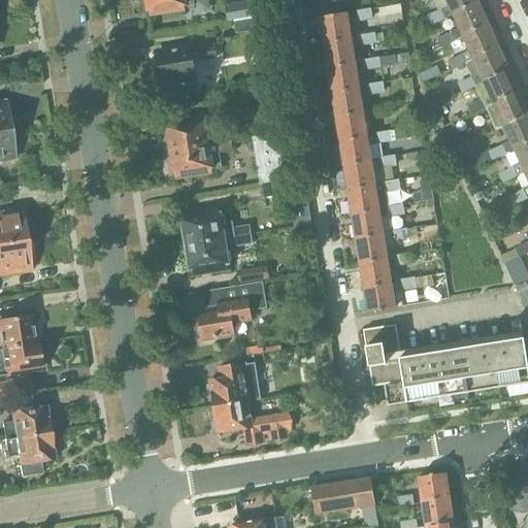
[(145,0),(143,1),(145,9),(149,10),(150,13),(194,6),(192,0),(145,0)]
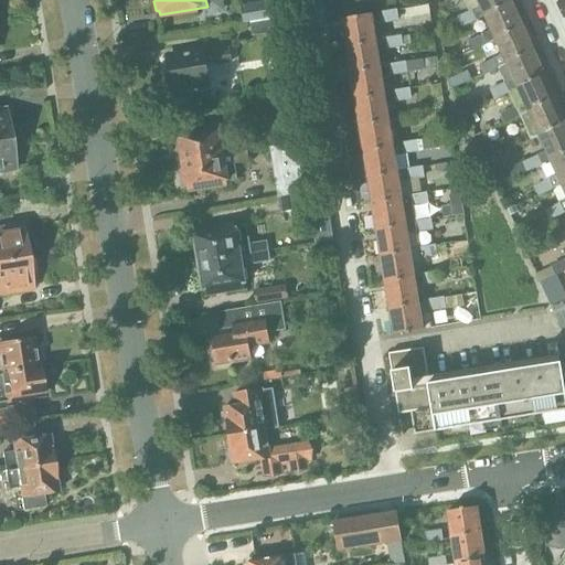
[(255,4),(257,22),(273,19),(273,20),(275,19),(283,18),(280,0),(255,4)]
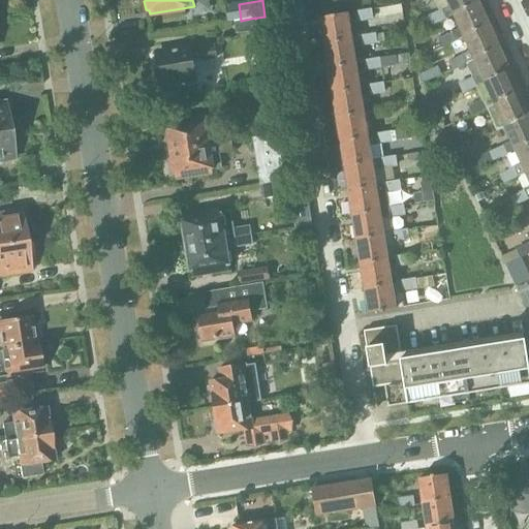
[(431,24),(455,13),(478,2),(477,0),(447,0),(450,7),(428,18),(431,24)]
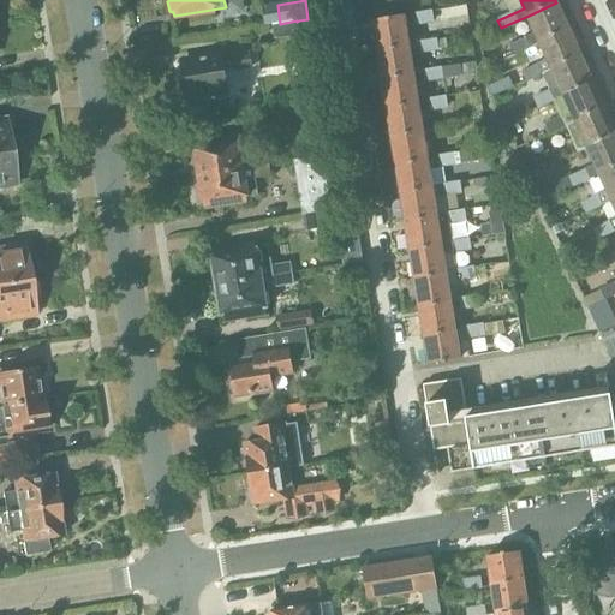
[(529,16),(536,34),(509,46),(514,54),(525,49),(539,42),(568,29),(556,3),(529,16)]
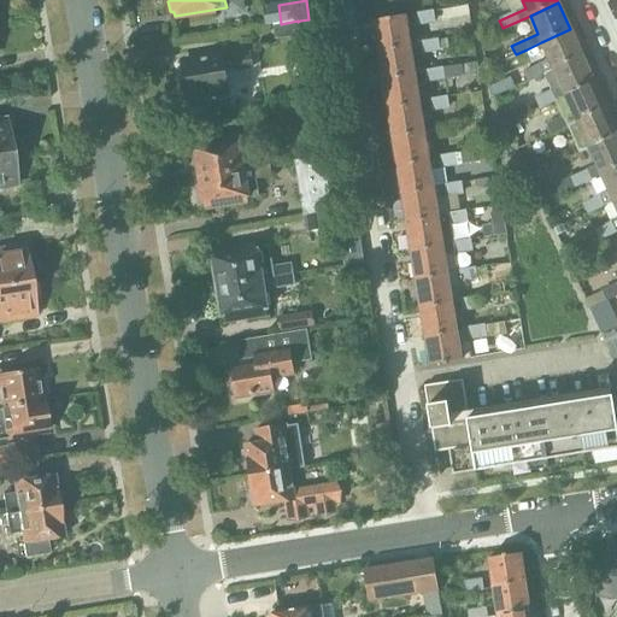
[(468,5),(440,10),(442,21),(470,16),(468,5)]
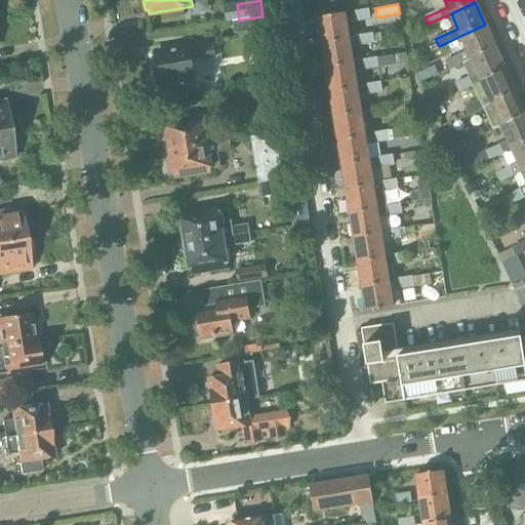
[(323,44),(350,39),(350,38),(348,24),(356,23),(356,21),(370,18),(369,9),(355,12),(354,11),(346,13),(346,12),(318,17),(320,28),(323,44)]
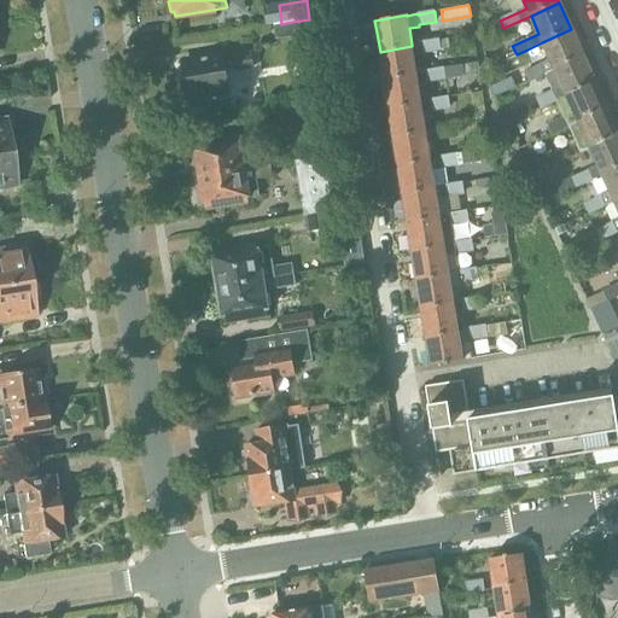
[(281,24),(279,24),(273,25),(275,40),(301,36),(298,22),(298,21),(281,24)]
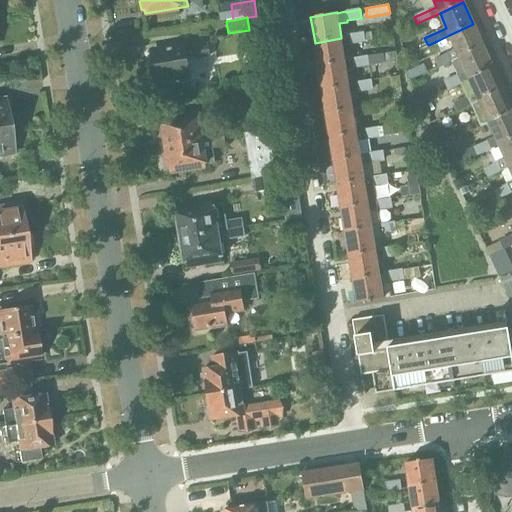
[(438,67),(460,57),(484,46),(473,24),(449,35),(437,41),(444,56),(434,60),(438,67)]
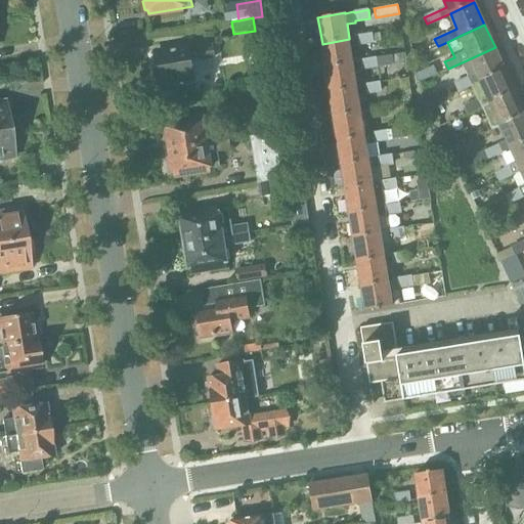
[(323,51),(325,67),(353,61),(351,48),(359,47),(359,46),(375,44),(373,33),(357,36),(357,37),(349,38),(349,39),(322,44),(323,51)]
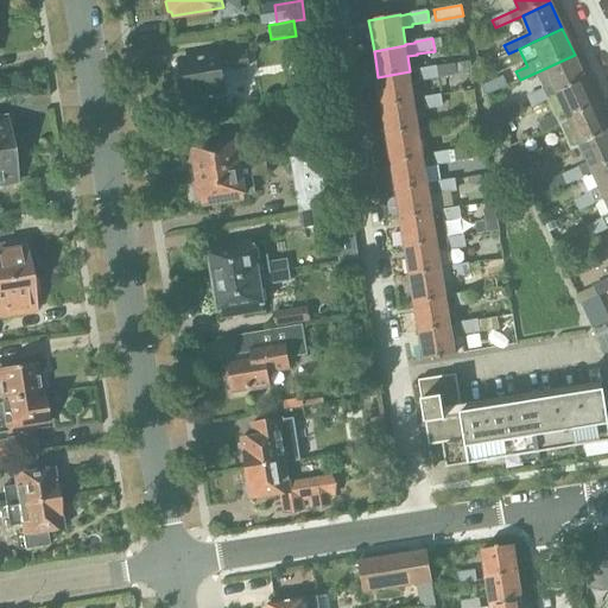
[(225,56),(221,57),(179,63),(184,95),(226,88),(222,69),(230,68),(230,70),(249,67),(247,51),(241,52),(228,55),(229,56),(225,56)]
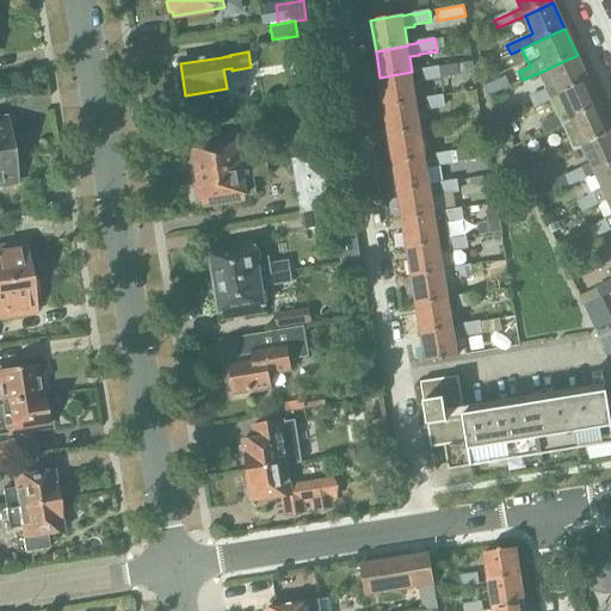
[(534,106),(560,94),(588,81),(578,55),(549,68),(556,86),(530,98),(534,106)]
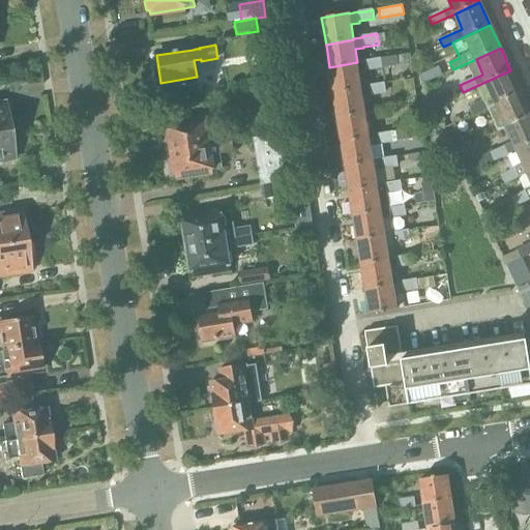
[(398,56),(357,62),(329,67),(333,92),(361,87),(358,70),(382,67),(382,68),(399,66),(399,64),(412,62),(411,54),(398,56)]
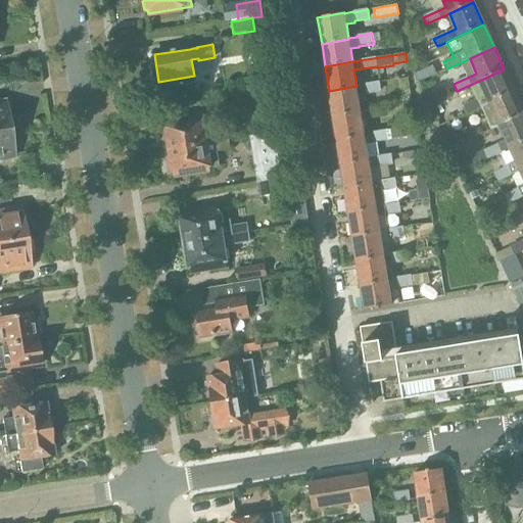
[(482,108),(481,107),(489,103),(514,92),(504,69),(479,81),(457,91),(458,92),(471,87),(477,99),(464,105),(468,114),(482,108)]
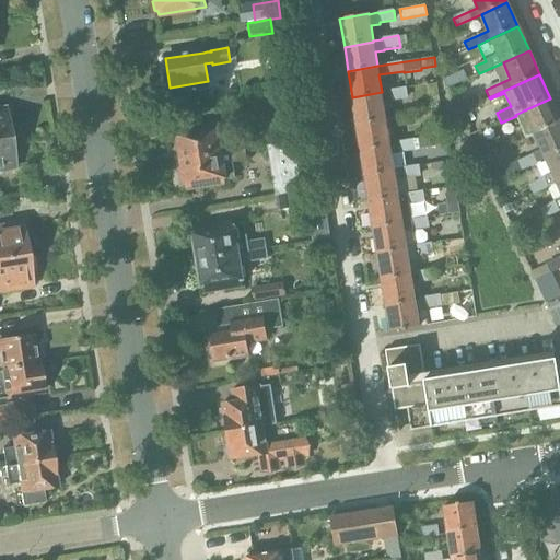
[(382,92),(352,97),(357,123),(386,118),(383,104),(393,102),(392,101),(408,98),(407,88),(391,90),(391,91),(382,92)]
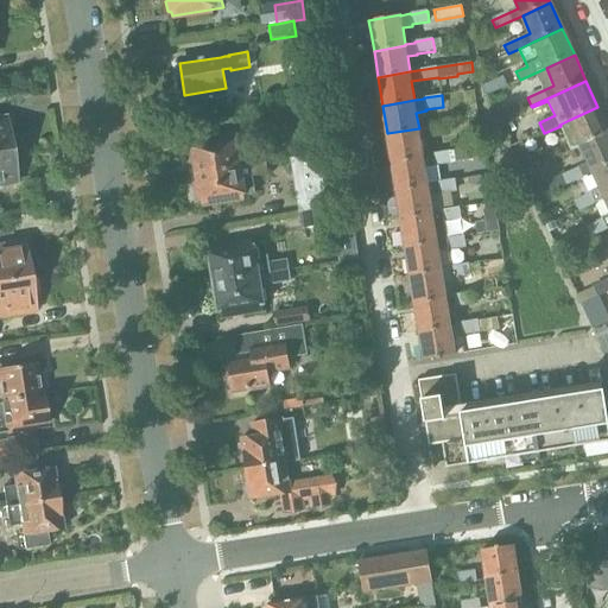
[(569,120),(559,125),(561,126),(571,151),(582,146),(581,145),(607,132),(607,128),(606,124),(597,107),(569,120)]
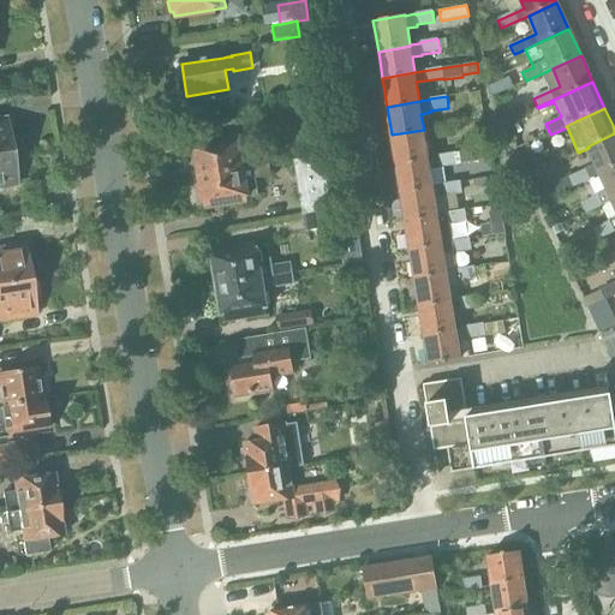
[(451,125),(433,129),(434,138),(453,135),(451,125)]
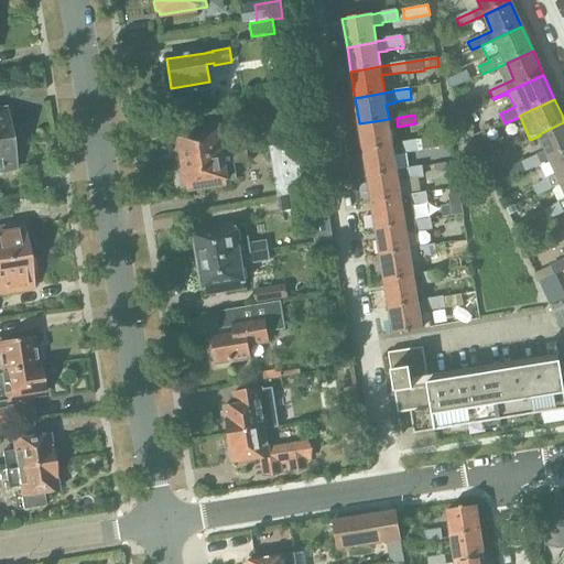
[(0,141),(12,140),(10,120),(7,121),(6,116),(0,116),(0,141)]
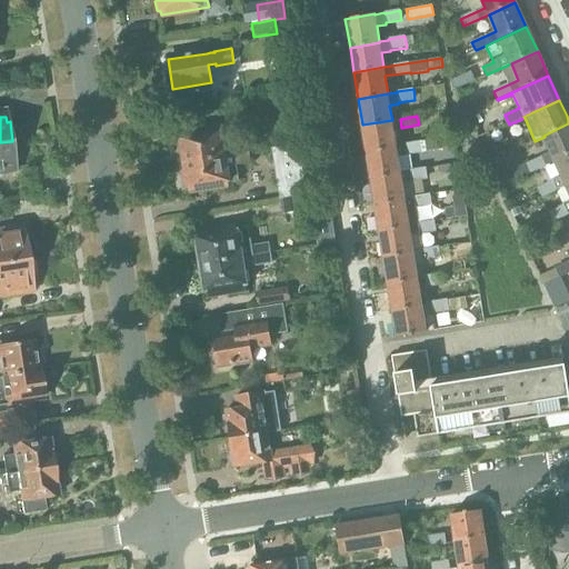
[(365,136),(367,151),(396,146),(392,120),(362,125),(365,136)]
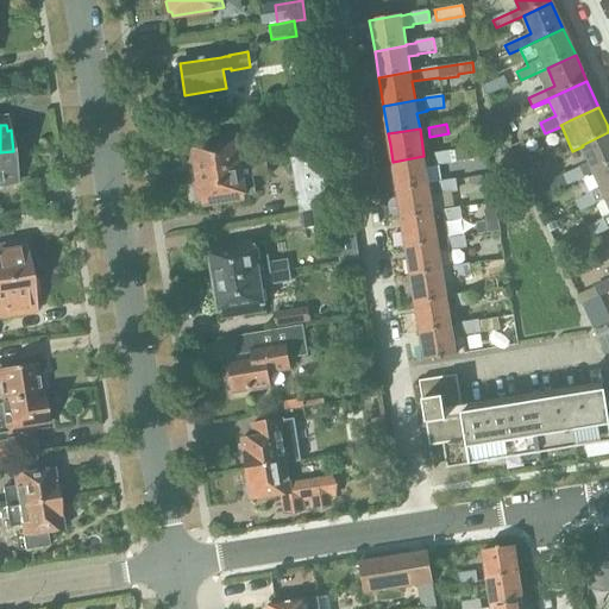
[(551,192),(594,173),(608,165),(608,132),(582,145),(583,146),(590,163),(531,190),(535,200),(551,192)]
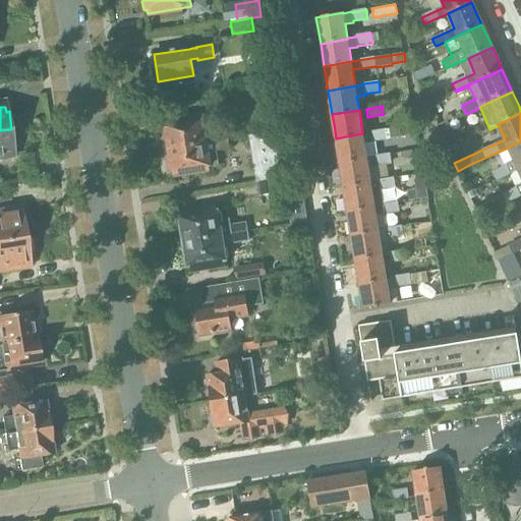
[(168,137),(169,150),(206,142),(201,119),(165,125),(166,128),(163,129),(164,138),(168,137)]
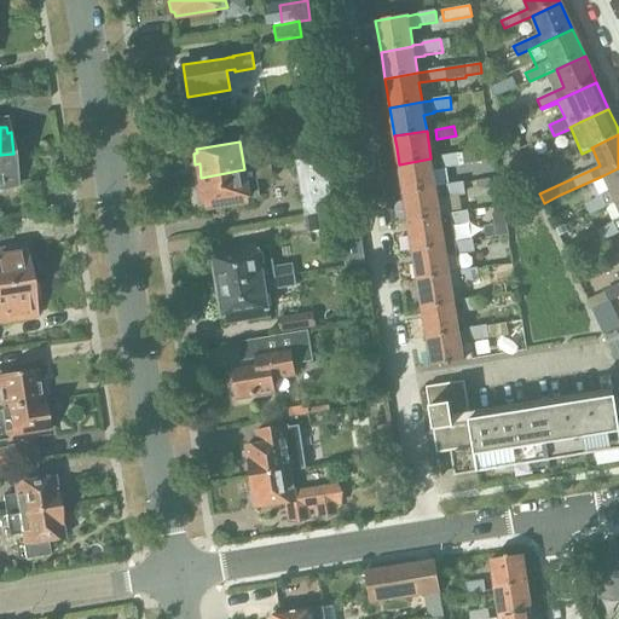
[(532,177),(544,171),(531,144),(520,150),(532,177)]
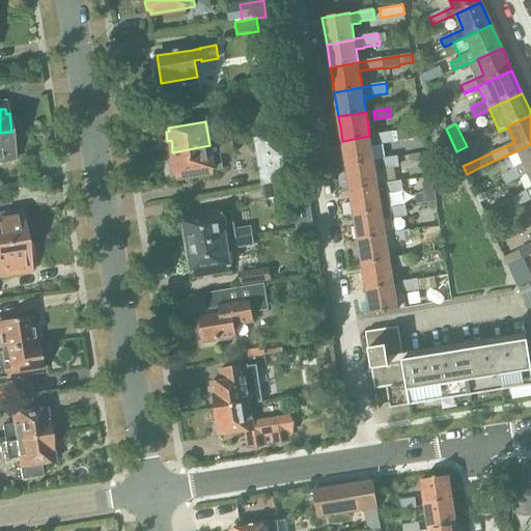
[(420,129),(393,133),(394,141),(421,137),(420,129)]
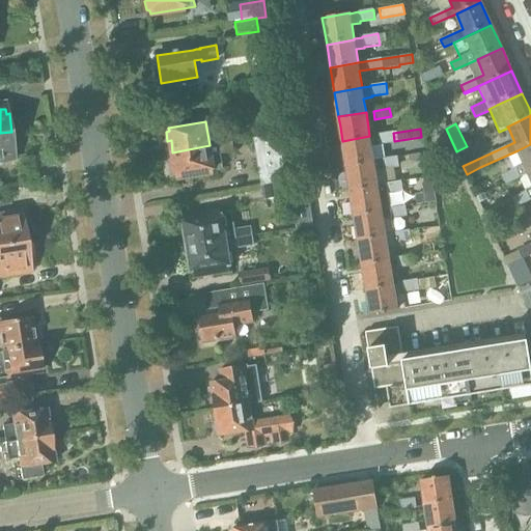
[(15,149),(11,132),(0,133),(0,159),(1,159),(1,157),(14,156),(12,149),(15,149)]
